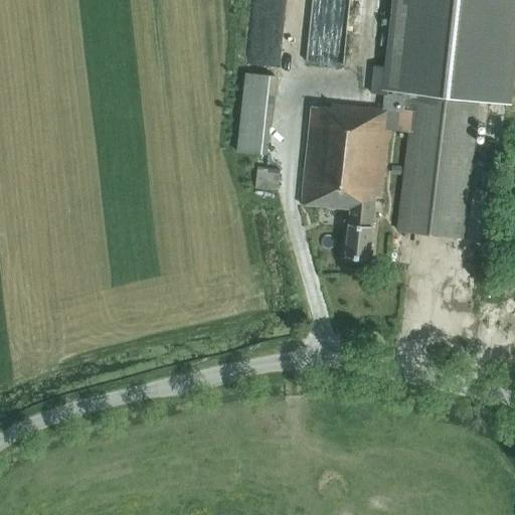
[(511,105),(514,67),(514,0),(391,0),(384,68),(382,90),(387,91),(511,105)]
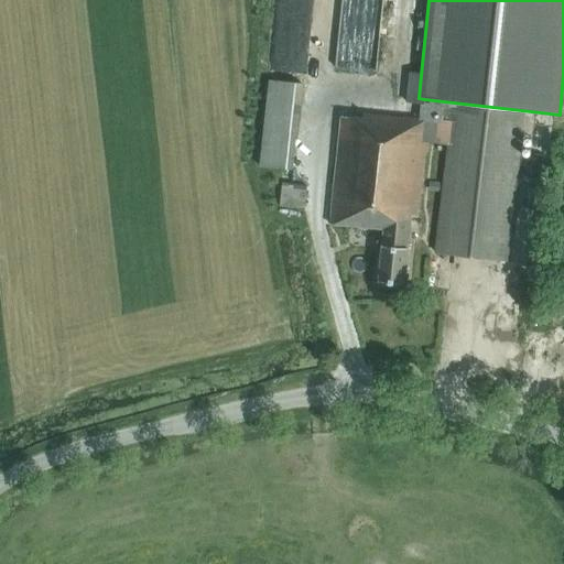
[(409,73),(405,102),(420,105),(420,102),(423,104),(424,99),(419,98),(421,75),(409,73)]
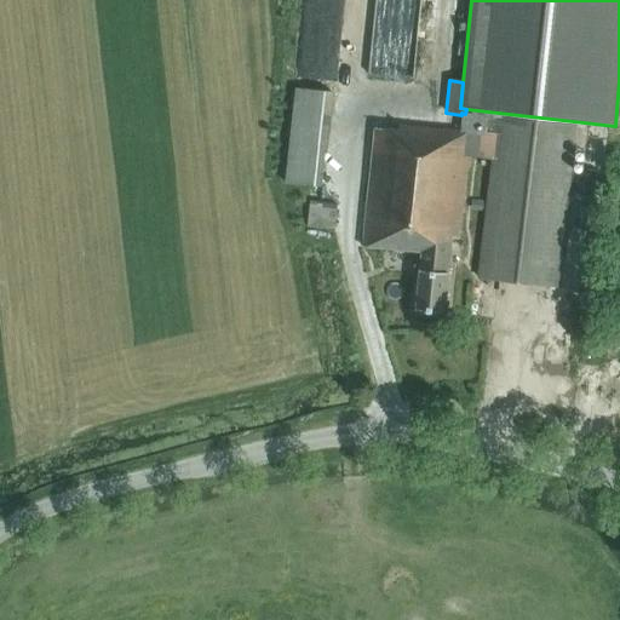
[(296,97),(286,193),(322,196),(332,101),(296,97)]
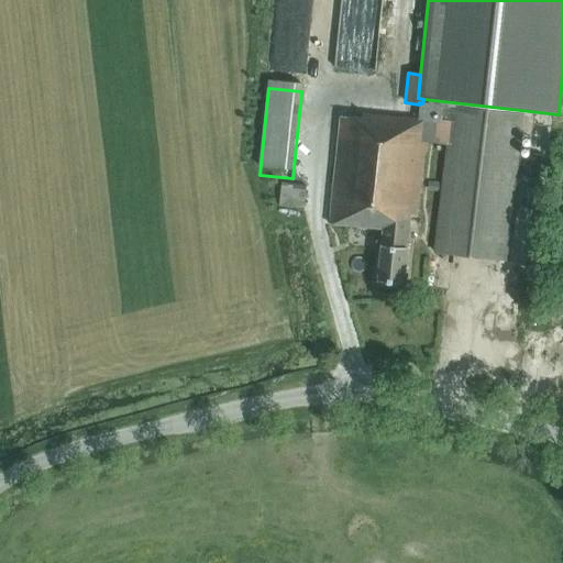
[(506,261),(523,114),(422,103),(419,102),(419,105),(418,119),(363,113),(363,119),(340,116),(329,223),(383,229),(377,280),(403,283),(409,217),(416,217),(424,142),(446,145),(433,252),(506,261)]
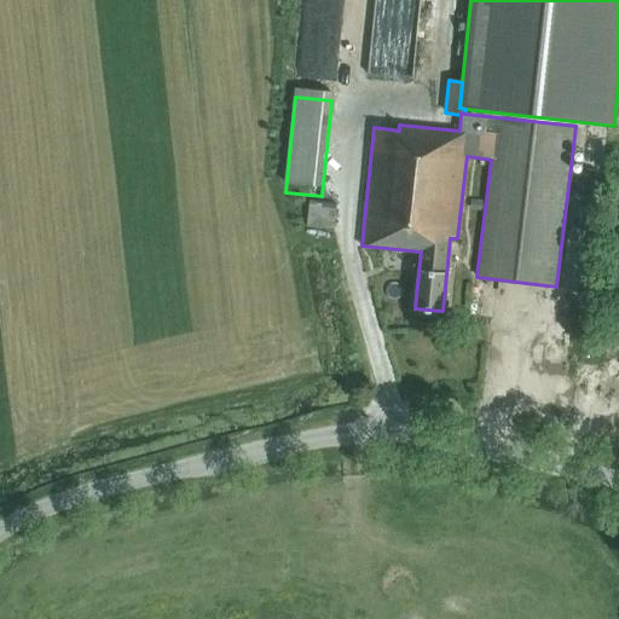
[(333,230),(336,206),(308,203),(306,226),(333,230)]
